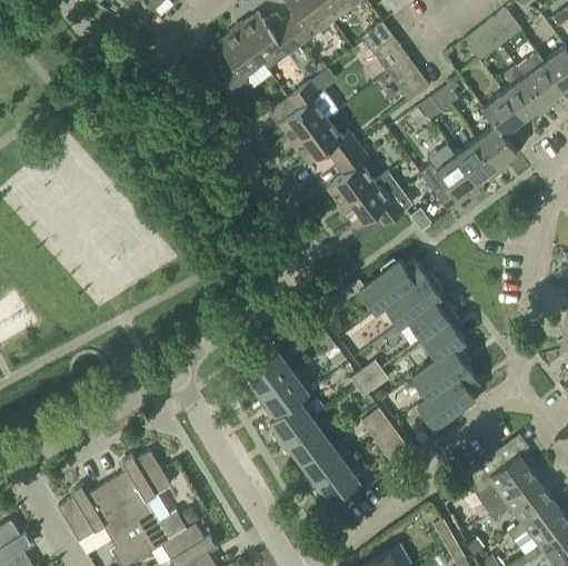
[(125,0),(135,10),(145,0),(146,0),(160,16),(176,0),(125,0)]
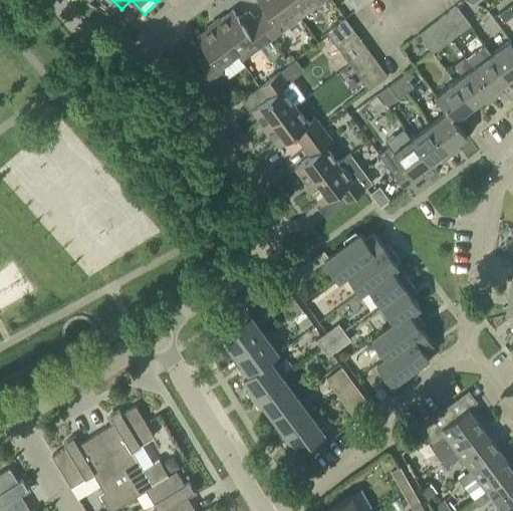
[(285,0),(257,0),(267,12),(256,20),(272,42),(285,33),(280,26),(296,14),(285,0)]
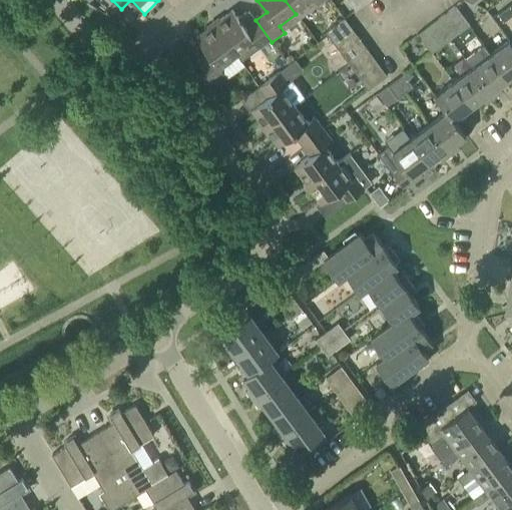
[(319,8),(329,0),(285,0),(296,14),(314,1),(319,8)]
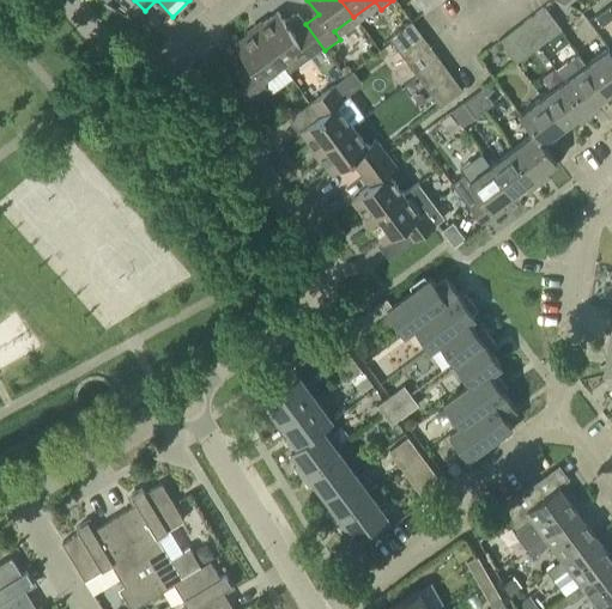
[(429,0),(416,0),(416,1),(426,14),(435,7),(429,0)]
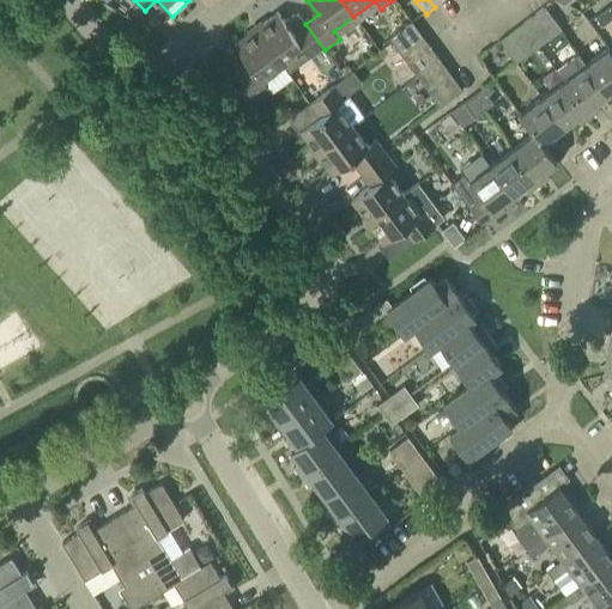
[(611,8),(595,19),(603,29),(611,22),(611,8)]
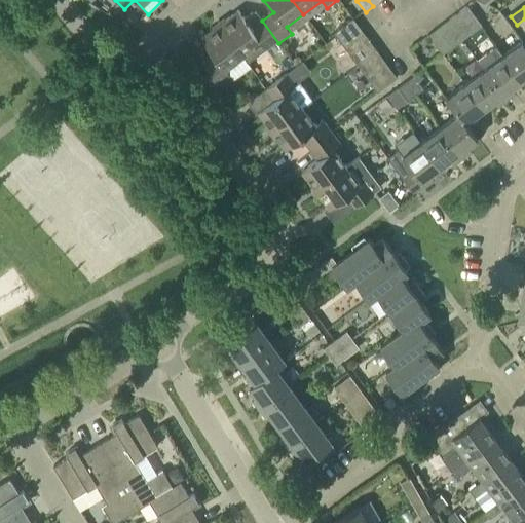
[(467,8),(458,15),(473,35),(483,28),(467,8)]
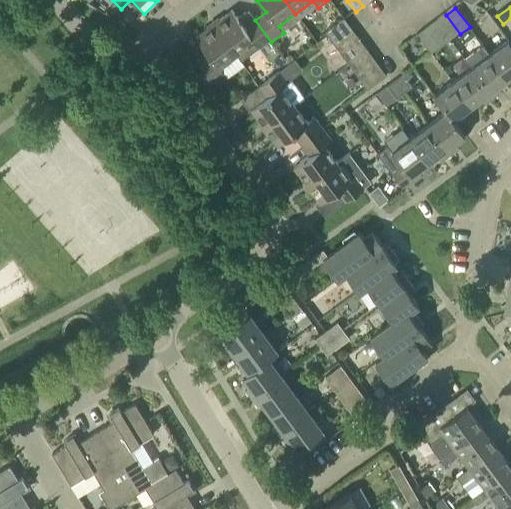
[(271,42),(255,20),(245,29),(233,13),(215,26),(237,56),(254,43),(260,51),(271,42)]
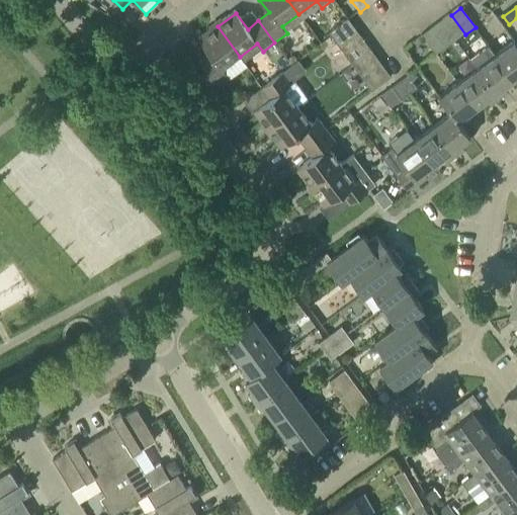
[(441,22),(455,41),(465,34),(451,15),(441,22)]
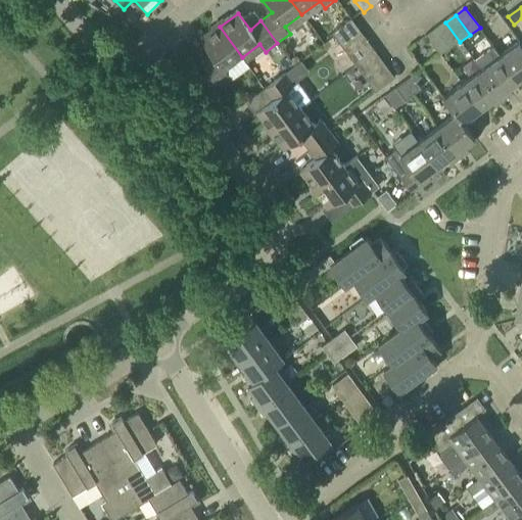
[(352,20),(335,33),(334,34),(341,45),(360,31),(352,20)]
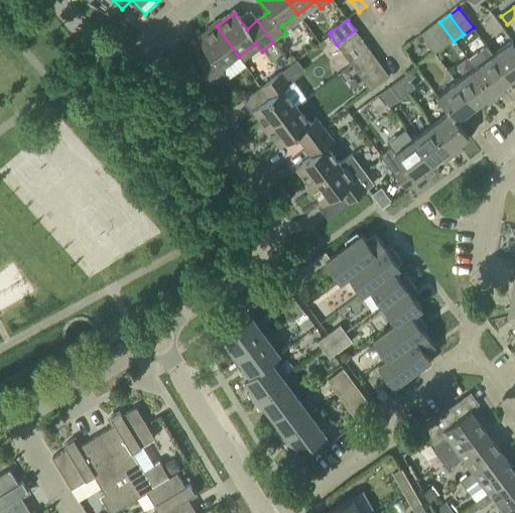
[(439,22),(430,29),(444,48),(454,41),(439,22)]
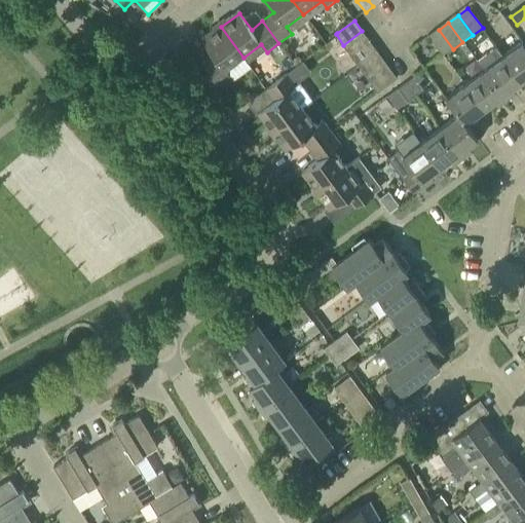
[(244,58),(221,27),(202,41),(214,57),(202,65),(219,86),(231,78),(226,71),(244,58)]
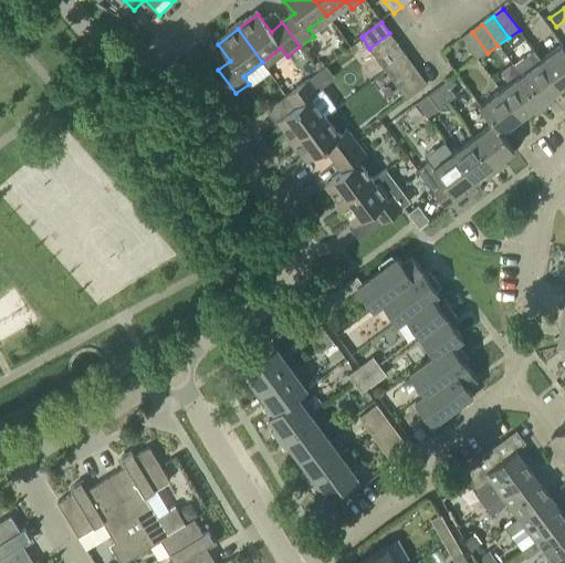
[(461,40),(474,58),(477,62),(488,53),(472,32),(461,40)]
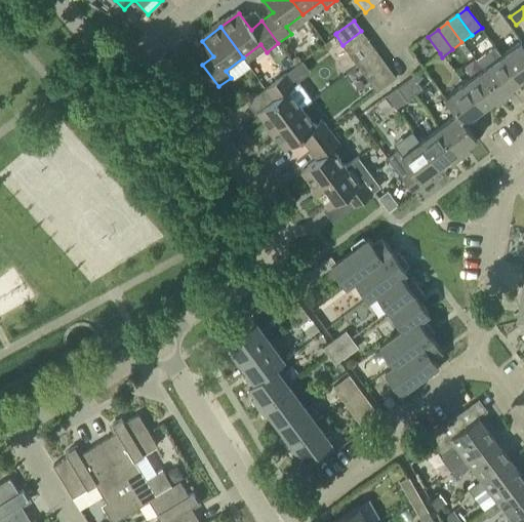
[(361,31),(343,45),(351,55),(369,42),(361,31)]
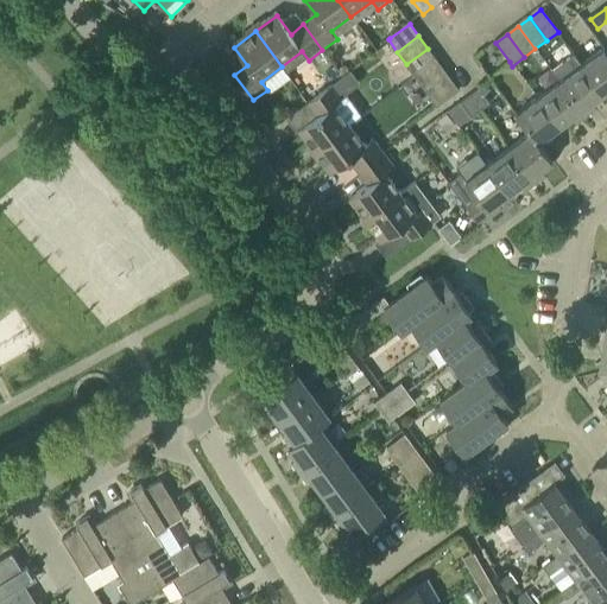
[(428,49),(406,64),(416,76),(436,61),(428,49)]
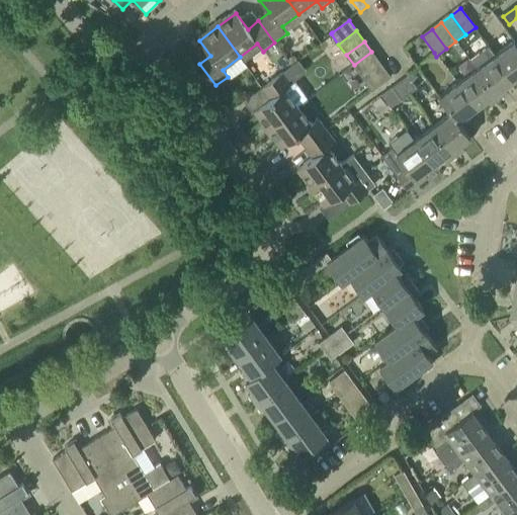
[(516,45),(515,44),(496,58),(514,82),(516,79),(516,45)]
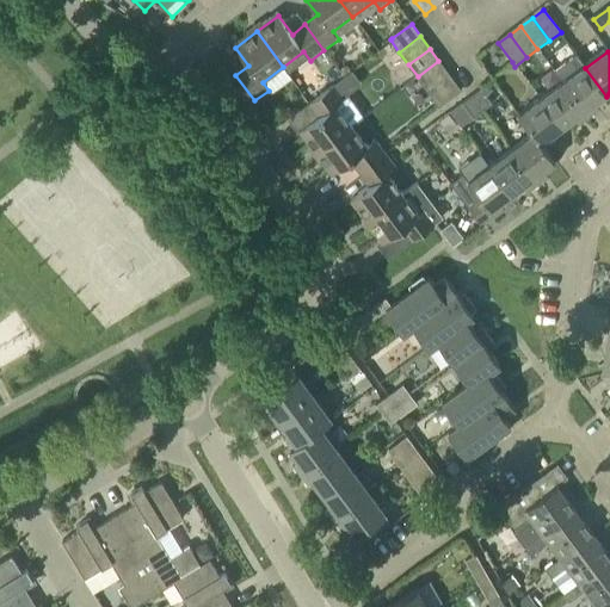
[(607,97),(585,68),(577,57),(555,73),(564,85),(589,119),(599,111),(596,105),(607,97)]
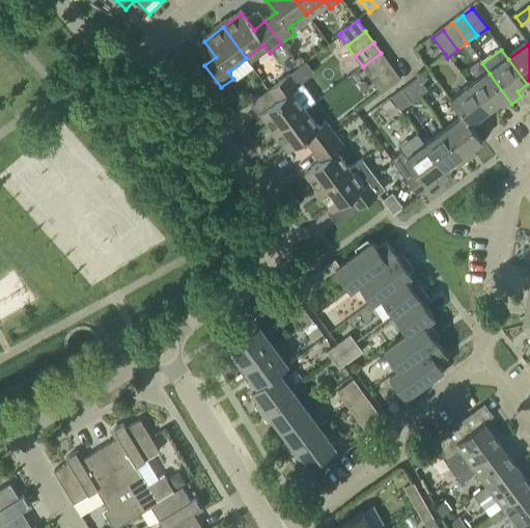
[(381,53),(363,66),(370,78),(389,63),(381,53)]
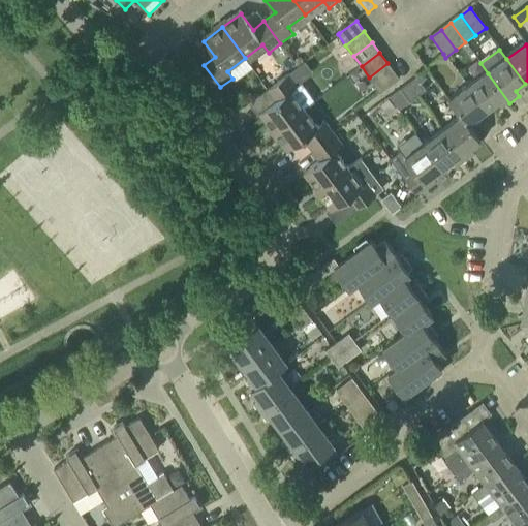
[(387,63),(369,78),(377,88),(396,74),(387,63)]
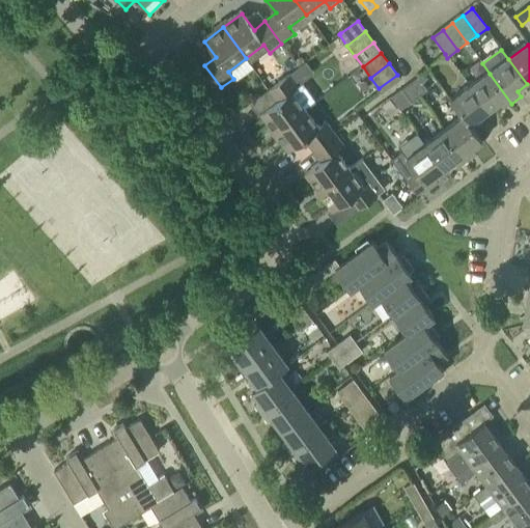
[(275,135),(307,111),(316,104),(303,86),(302,84),(315,75),(307,64),(290,76),(269,92),(277,104),(260,115),(275,135)]
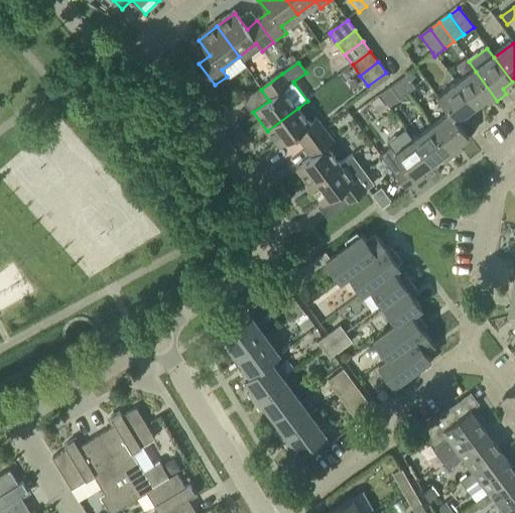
[(458,84),(476,108),(485,102),(489,107),(497,101),(476,72),(458,84)]
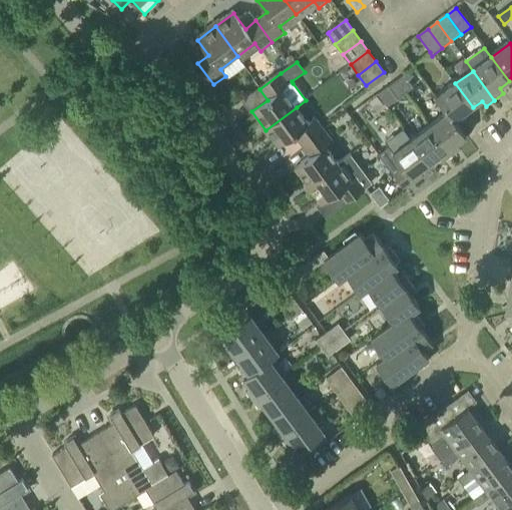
[(384,72),(366,85),(371,91),(389,78),(384,72)]
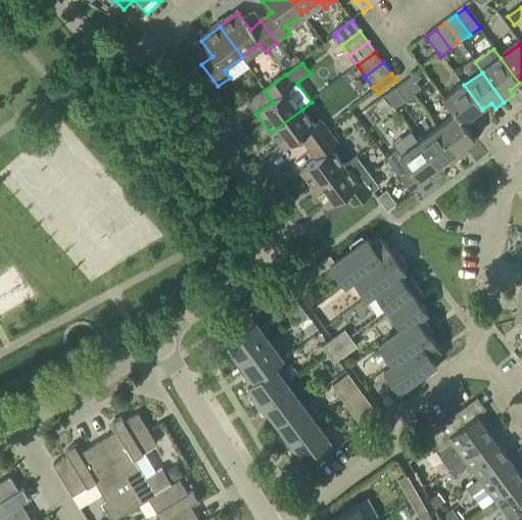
[(405,84),(414,96),(422,90),(413,78),(405,84)]
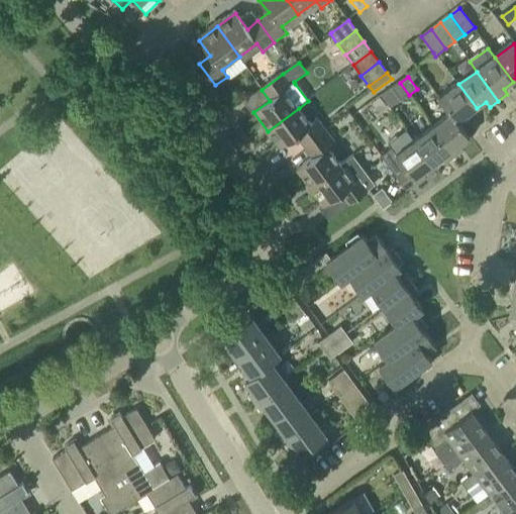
[(400,83),(392,89),(401,101),(409,95),(400,83)]
